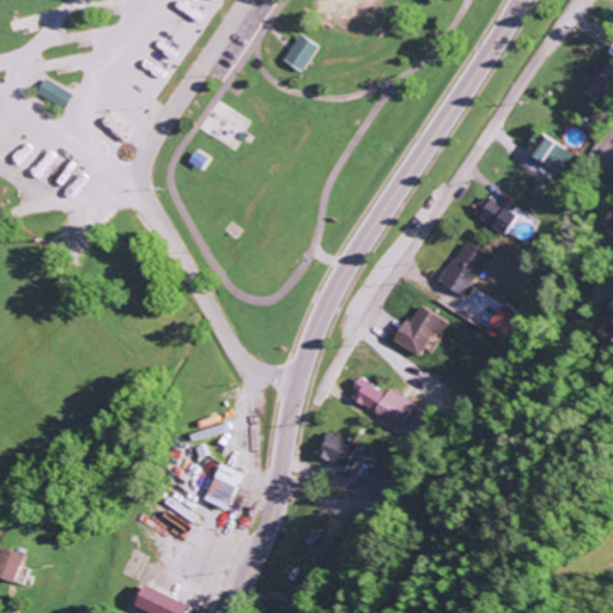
[(291,59),(309,72),(326,47),(308,34),(291,59)]
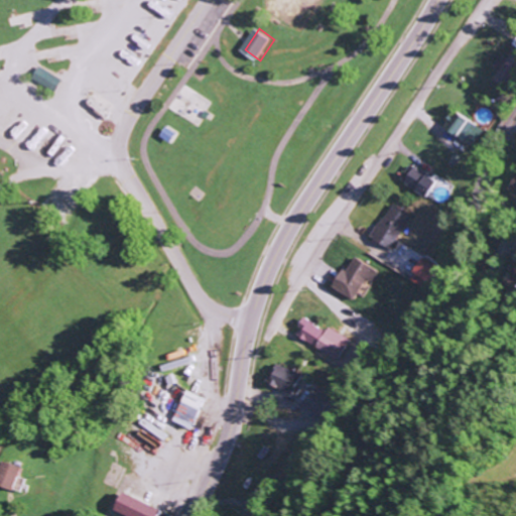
[(492,80),(505,89),(515,72),(515,54),(511,51),(506,59),(501,55),(493,67),(498,71),(492,80)]
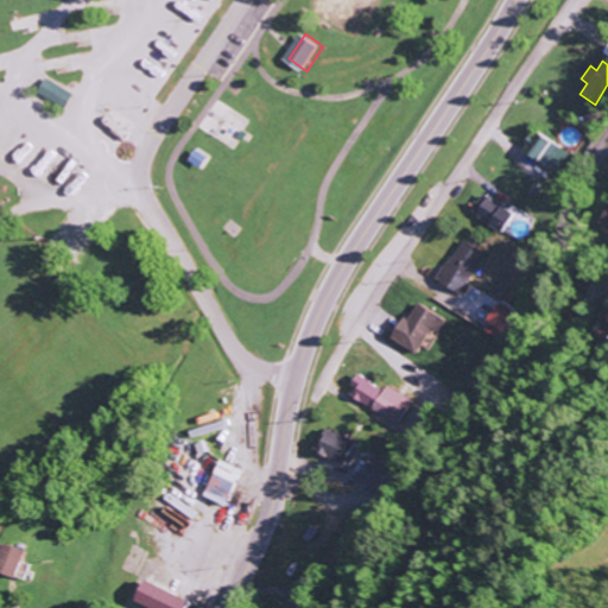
[(526,149),(555,173),(571,156),(543,130),(526,149)]
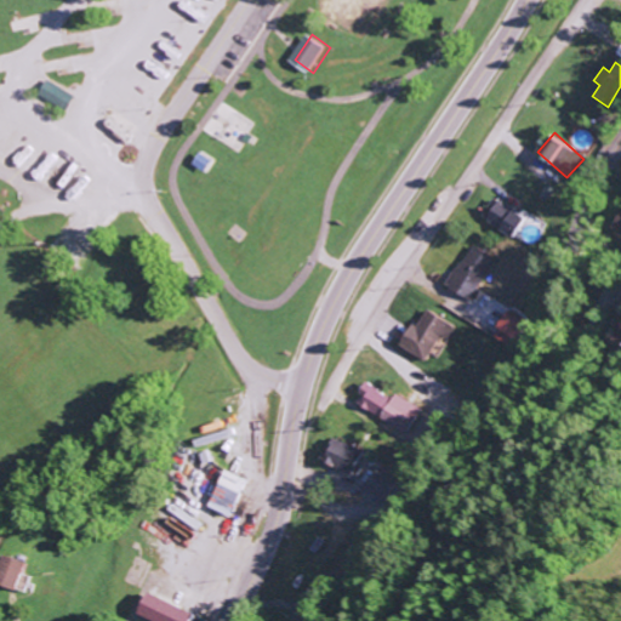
[(485,220),(533,245),(540,233),(529,227),(534,218),(496,198),(485,220)]
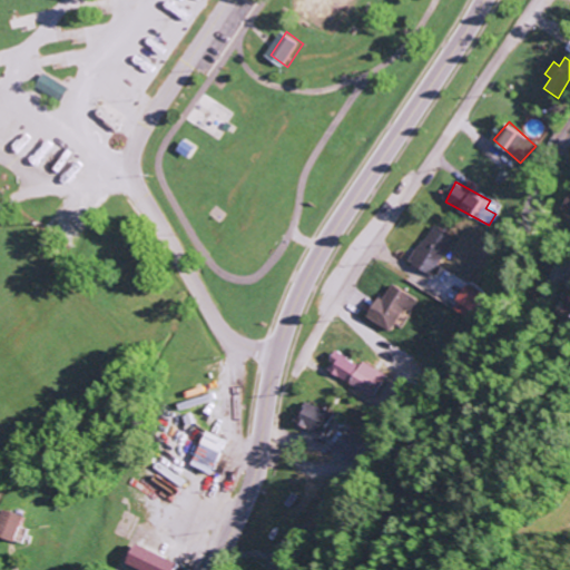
[(441,275),(457,233),(432,224),(416,266),(441,275)]
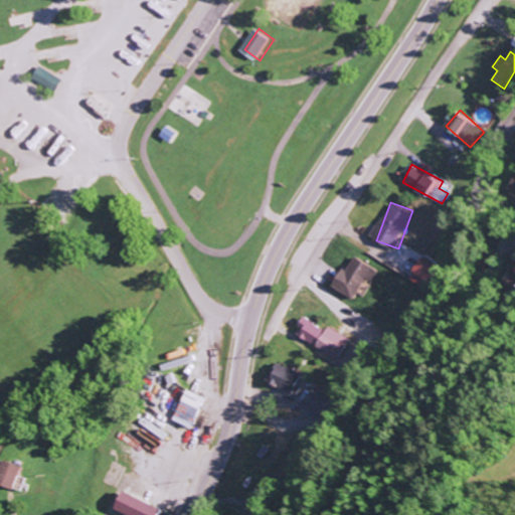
[(380,271),(357,254),(335,287),(354,300),(368,280),(372,282),(380,271)]
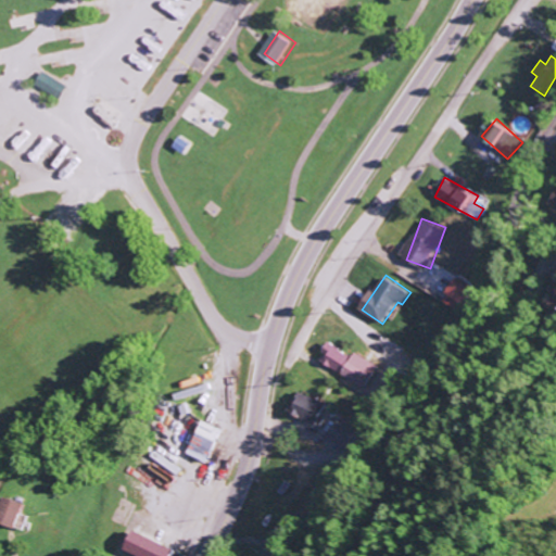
[(439,303),(457,314),(474,288),(455,277),(439,303)]
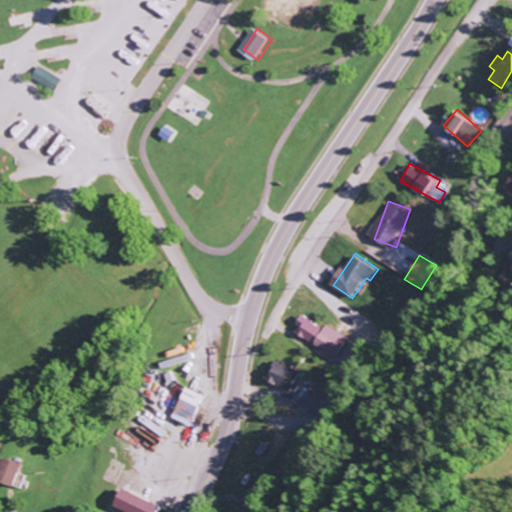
[(332,359),(347,338),(328,324),(323,330),(304,315),(294,330),(332,359)]
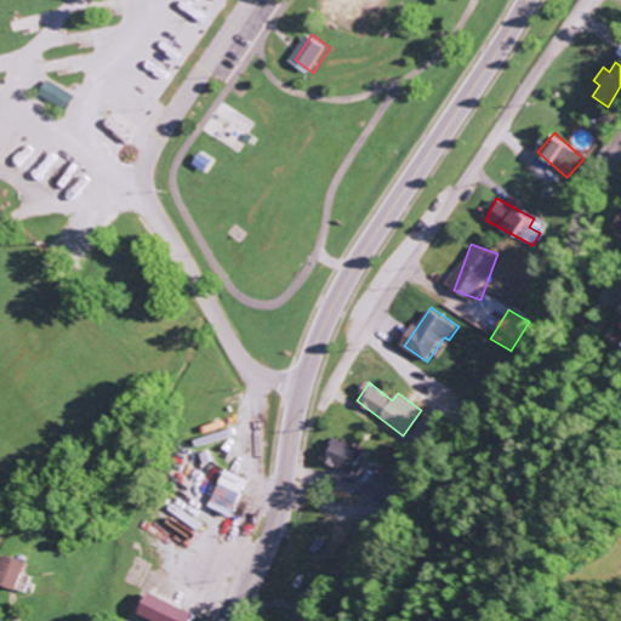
[(358,474),(368,449),(335,438),(325,462),(358,474)]
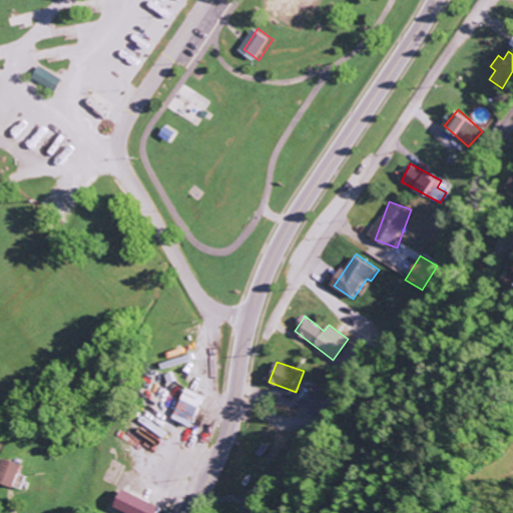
[(171,417),(184,387),(202,395),(189,425),(171,417)]
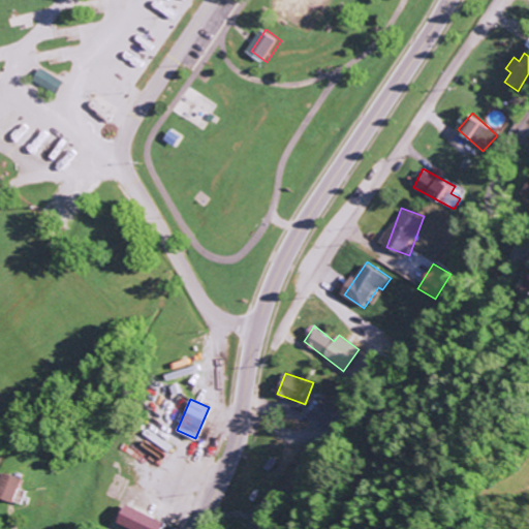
[(325,430),(340,414),(324,400),(310,415),(325,430)]
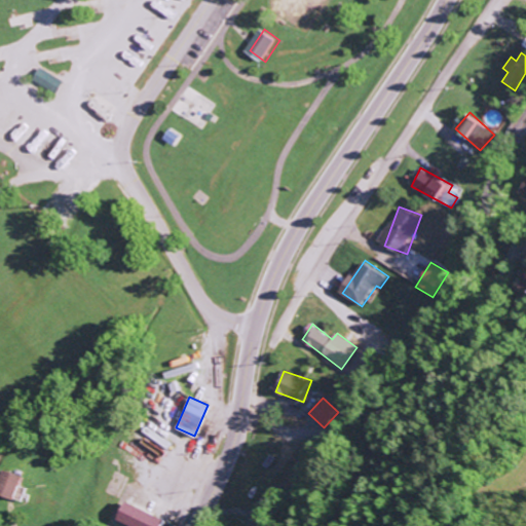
[(22,500),(30,477),(11,471),(3,493),(22,500)]
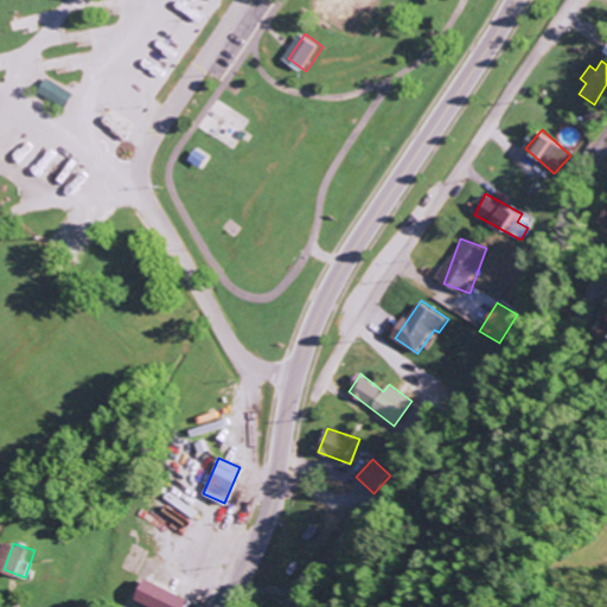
[(152,606),(134,599),(145,576),(187,596),(183,606),(152,606)]
